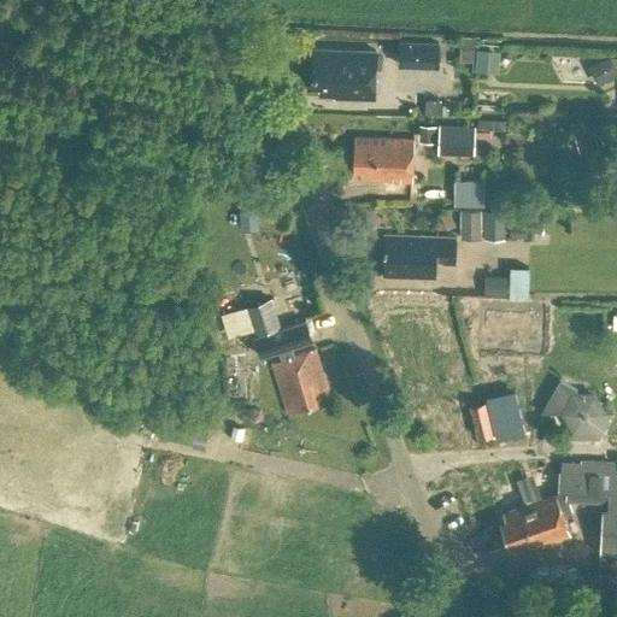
[(440,41),(400,40),(399,65),(439,66),(440,41)]
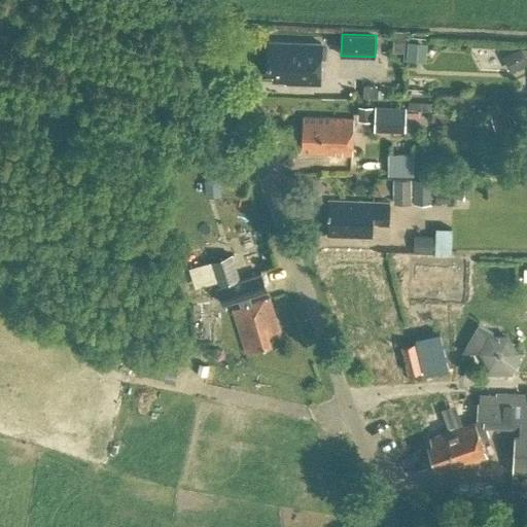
[(410,59),(430,59),(430,40),(410,39),(410,59)]
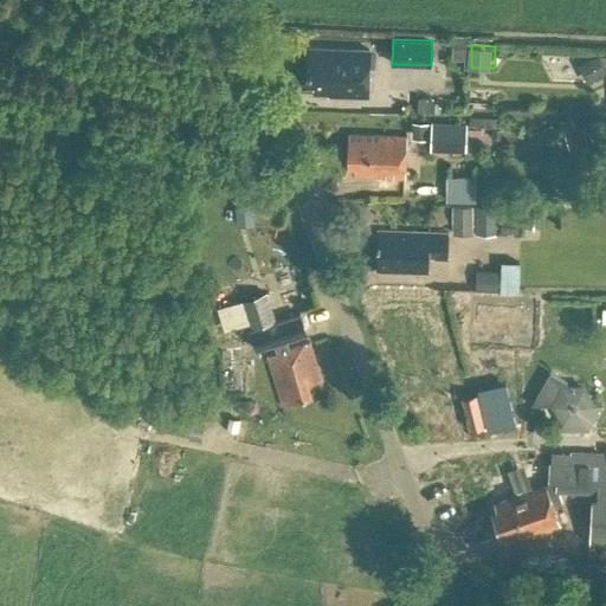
[(367,96),(368,51),(308,49),(307,82),(315,82),(314,91),(329,92),(329,94),(367,96)]
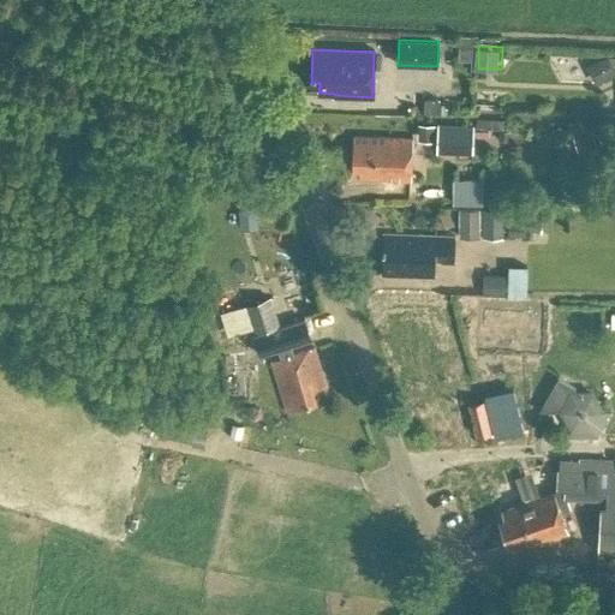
[(593,84),(614,73),(614,69),(608,54),(585,65),(593,84)]
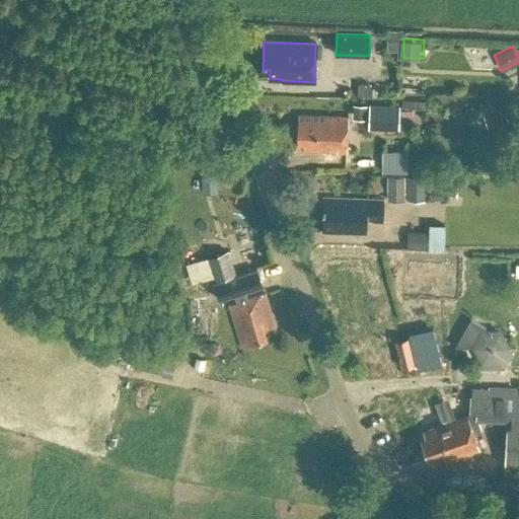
[(370,87),(370,84),(358,83),(357,95),(378,96),(379,87),(370,87)]
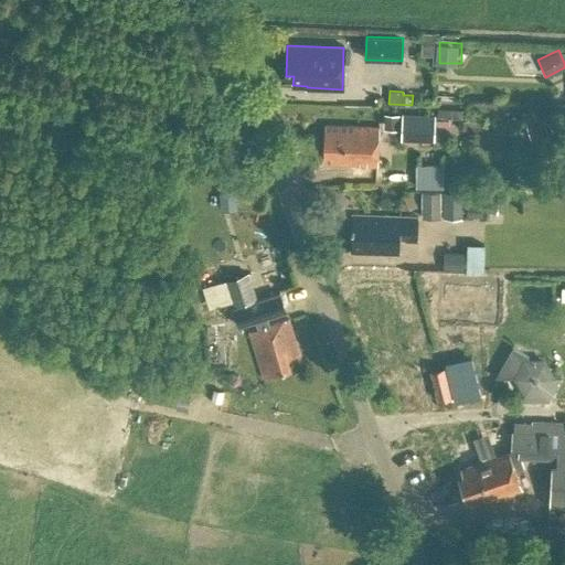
[(461,118),(462,109),(437,108),(437,117),(461,118)]
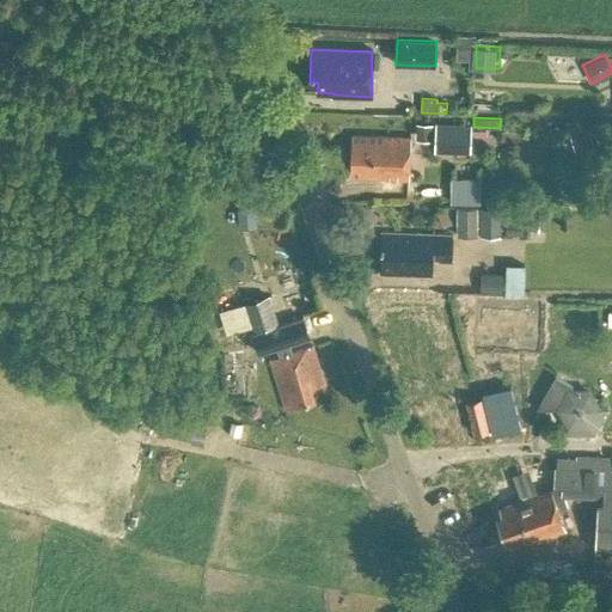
[(432,141),(433,123),(416,123),(415,140),(432,141)]
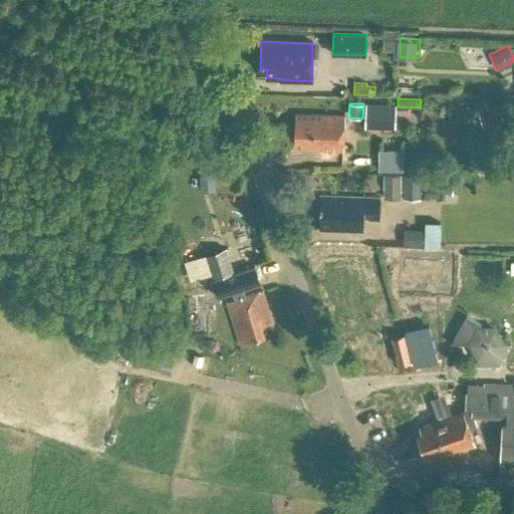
[(397,104),(367,103),(366,126),(396,127),(397,104)]
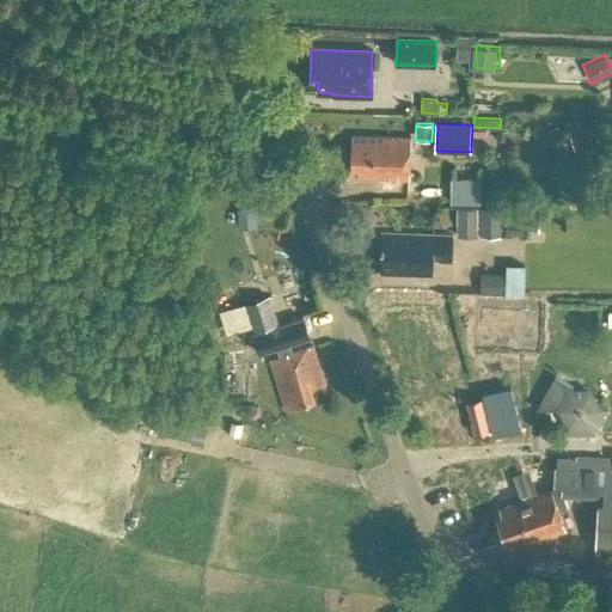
[(575,152),(599,145),(593,126),(569,133),(575,152)]
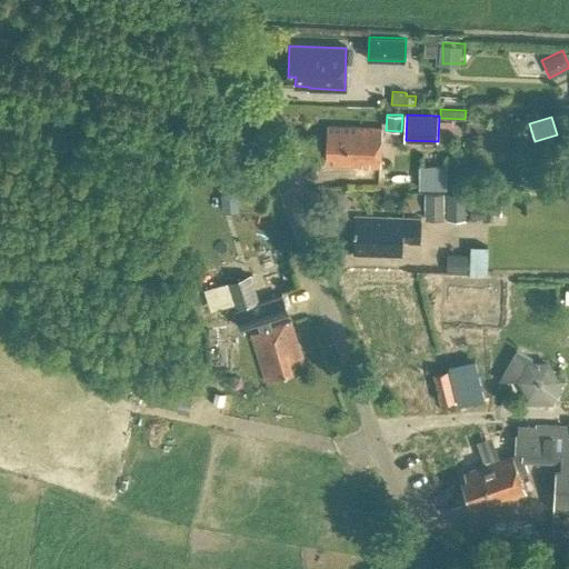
[(469,131),(470,121),(461,121),(460,130),(469,131)]
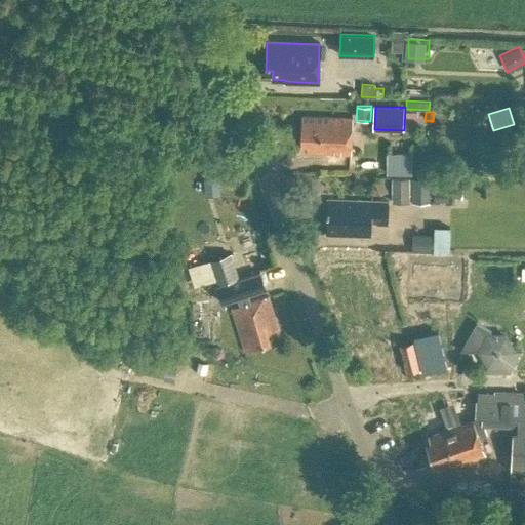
[(351,154),(352,118),(301,116),(300,145),(307,145),(307,151),(329,152),(329,153),(351,154)]
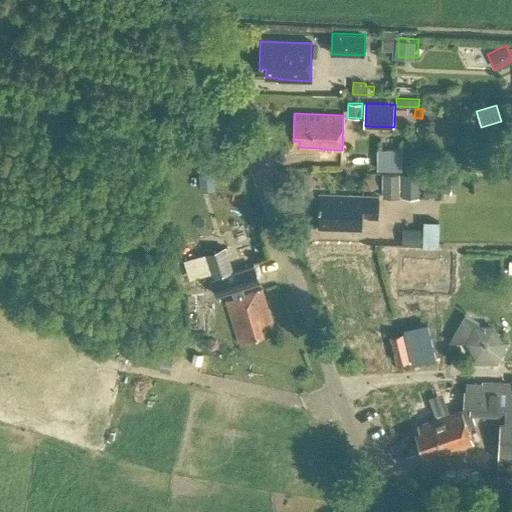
[(377,151),(377,171),(402,171),(402,151),(377,151)]
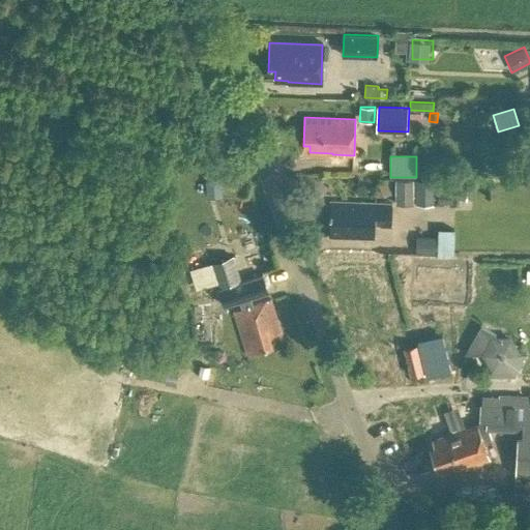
[(219,179),(205,180),(206,198),(222,197),(219,179)]
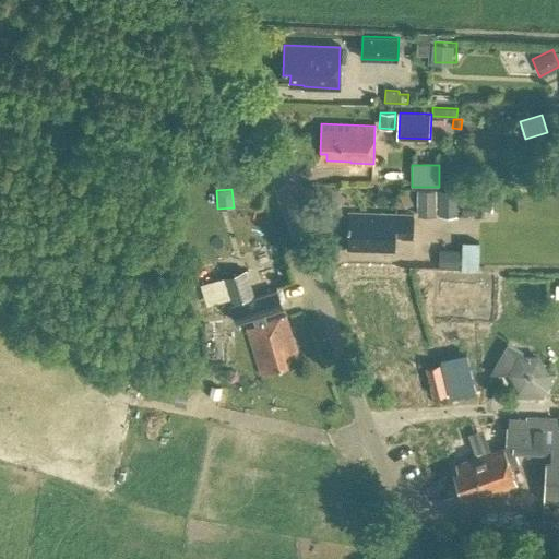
[(418,189),(418,215),(437,215),(437,189),(418,189)]
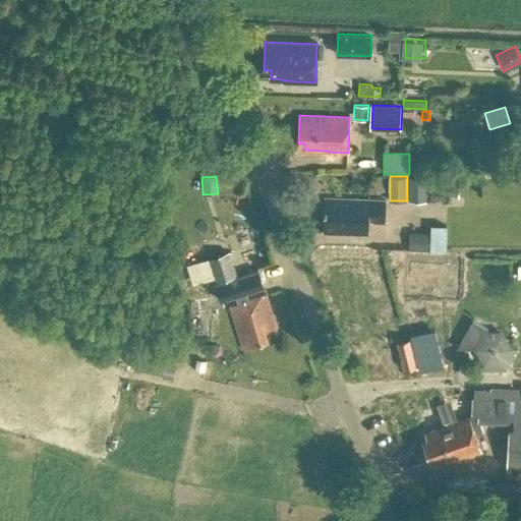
[(426,176),(409,176),(409,200),(426,200),(426,176)]
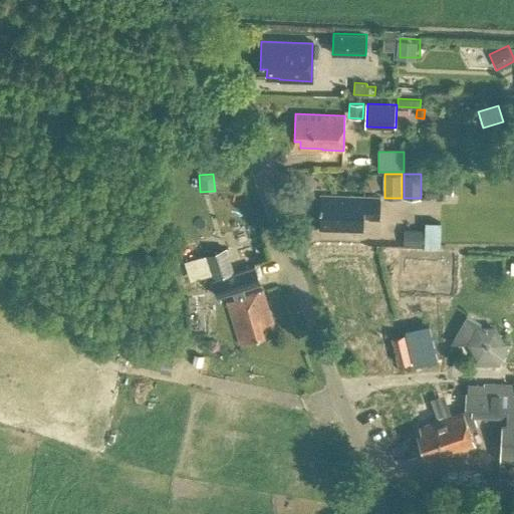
[(460,193),(461,177),(444,176),(443,191),(460,193)]
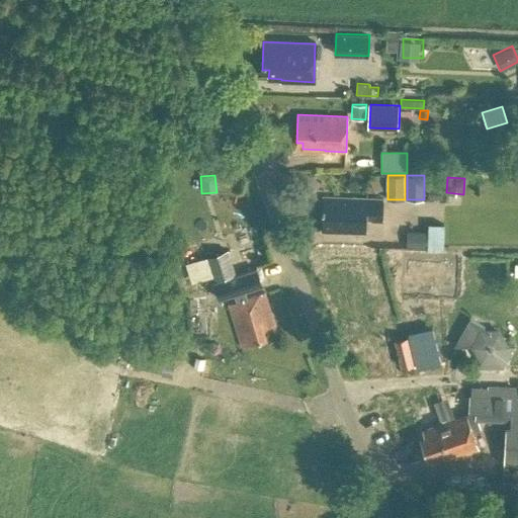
[(377,179),(370,182),(373,188),(372,188),(374,192),(382,188),(377,179)]
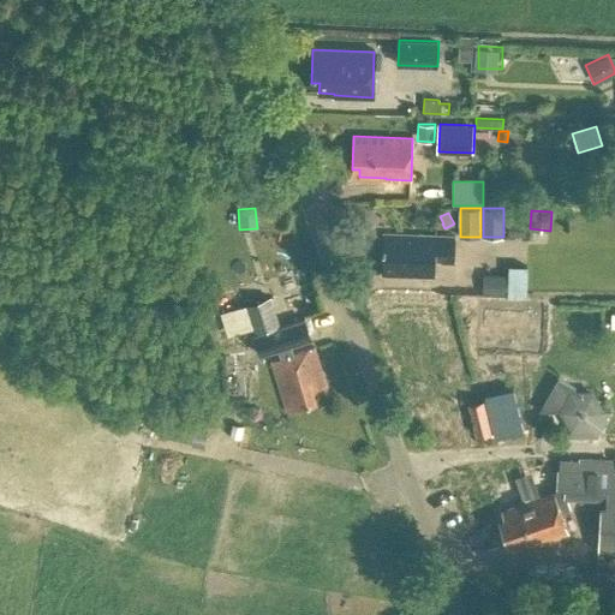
[(574,228),(574,216),(562,216),(562,227),(574,228)]
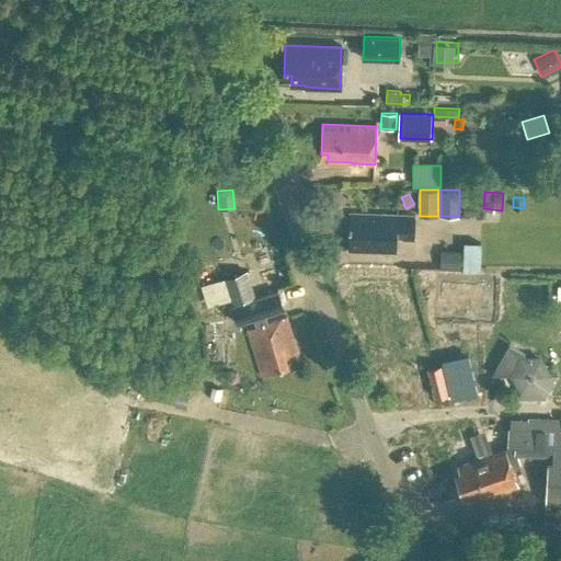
[(479,201),(464,201),(462,215),(479,215),(479,201)]
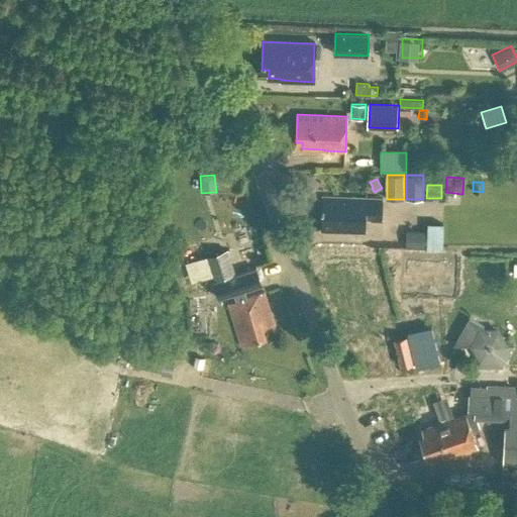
[(383,199),(366,199),(366,198),(322,197),(320,231),(365,232),(365,222),(382,223),(383,199)]
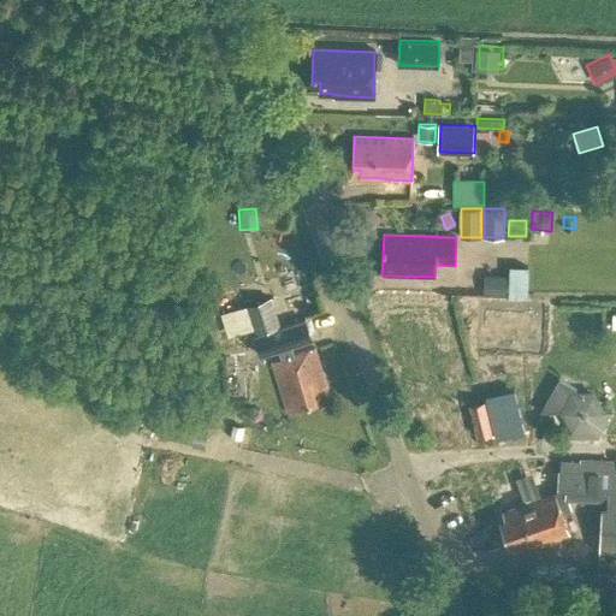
[(509,295),(509,296),(527,296),(528,266),(509,266),(509,274),(509,295)]
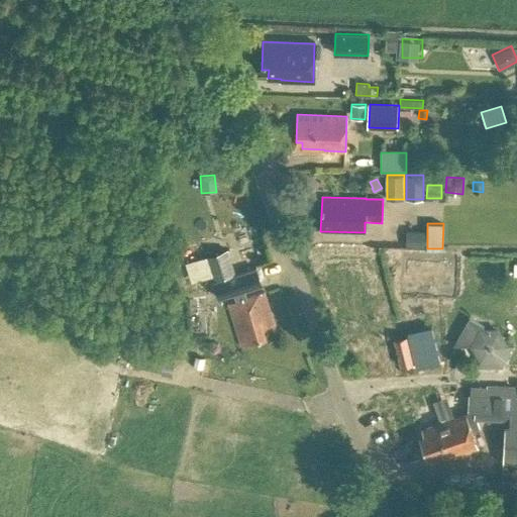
[(427,247),(427,230),(406,230),(405,247),(427,247)]
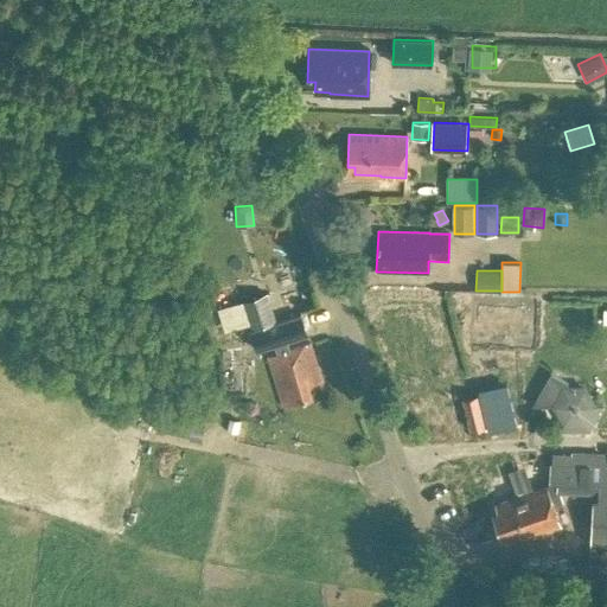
[(267,293),(243,300),(253,328),(275,321),(267,293)]
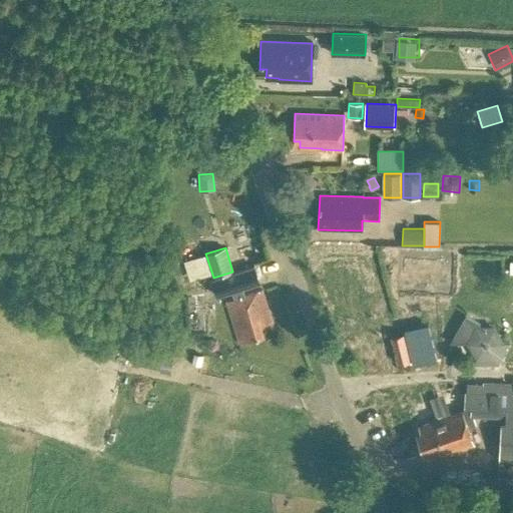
[(253,269),(210,283),(215,299),(230,294),(232,302),(225,304),(238,343),(263,335),(261,331),(272,327),(261,292),(245,297),(242,290),(259,285),(253,269)]
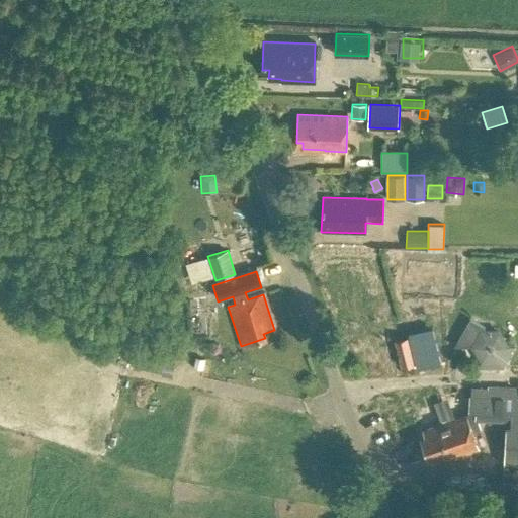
[(408,312),(426,311),(424,299),(407,300),(408,312)]
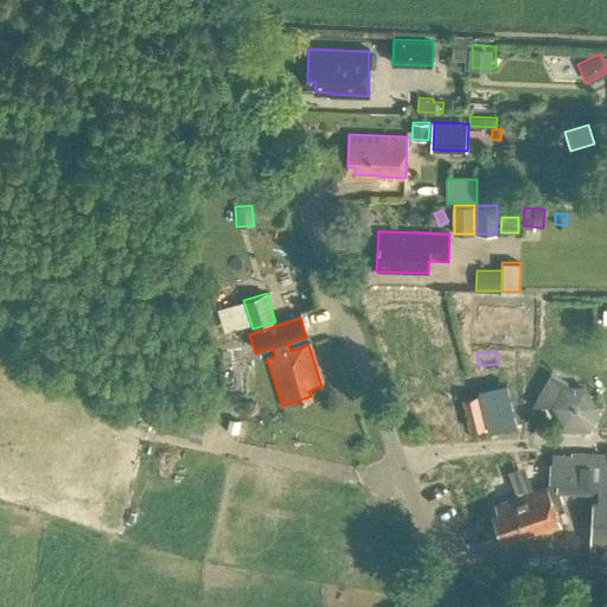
[(560,429),(589,429),(604,404),(593,406),(583,389),(566,389),(568,384),(551,375),(534,404),(555,404),(564,421),(560,429)]
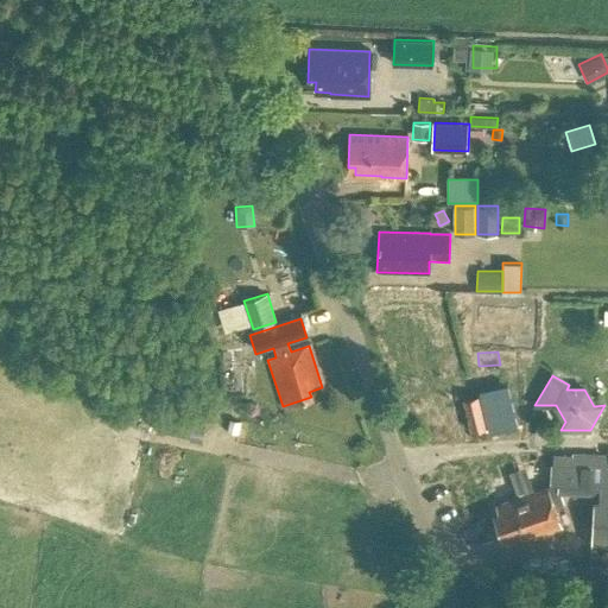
[(500,393),(486,397),(493,431),(507,429),(500,393)]
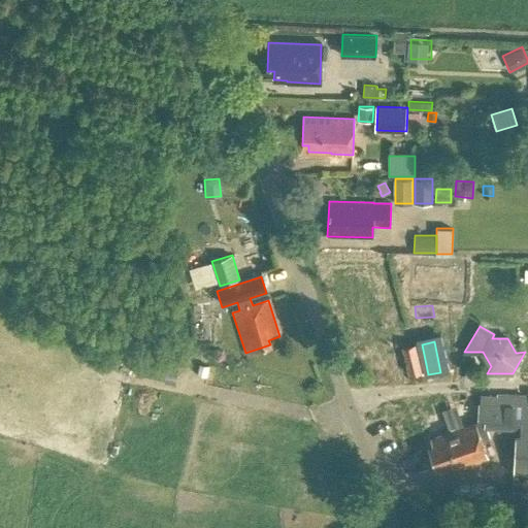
[(208,366),(200,364),(197,373),(206,375),(208,366)]
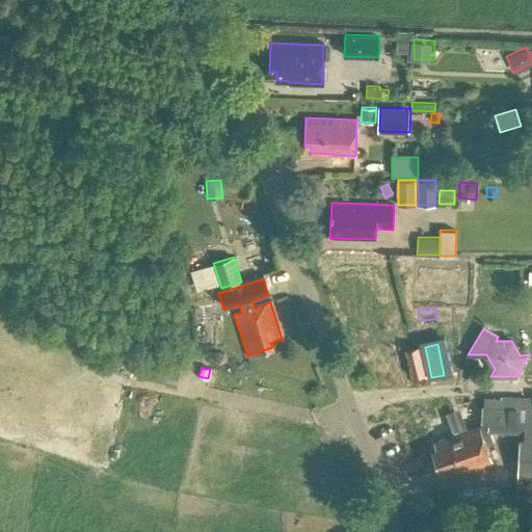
[(435,449),(432,450),(440,470),(441,469),(443,476),(474,464),(475,467),(491,460),(485,444),(494,442),(489,432),(525,434),(525,439),(520,439),(517,477),(531,477),(531,398),(501,398),(501,408),(494,407),(494,399),(493,399),(493,401),(484,401),(483,416),(489,416),(489,424),(479,426),(479,425),(433,442),(435,449)]
